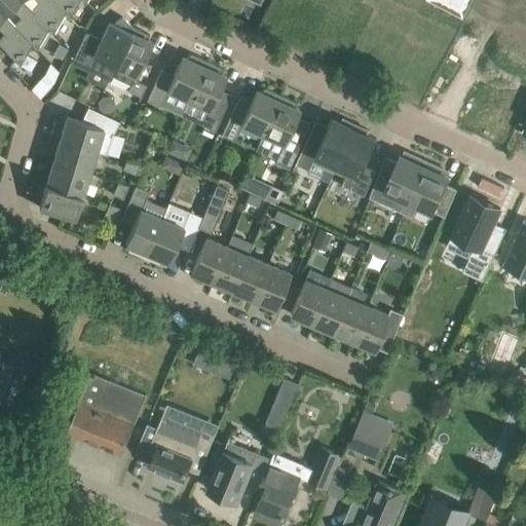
[(36,49),(48,29),(20,0),(0,0),(0,10),(31,45),(35,49),(36,49)]
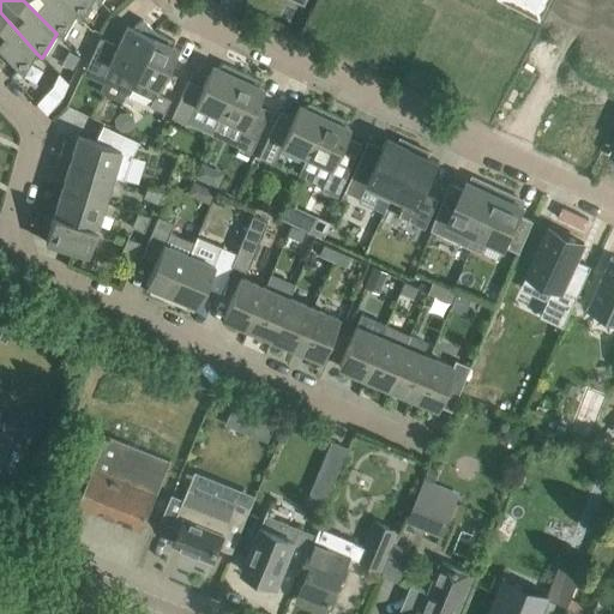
[(60,40),(61,40),(76,16),(61,0),(23,0),(56,34),(61,38),(60,40)]
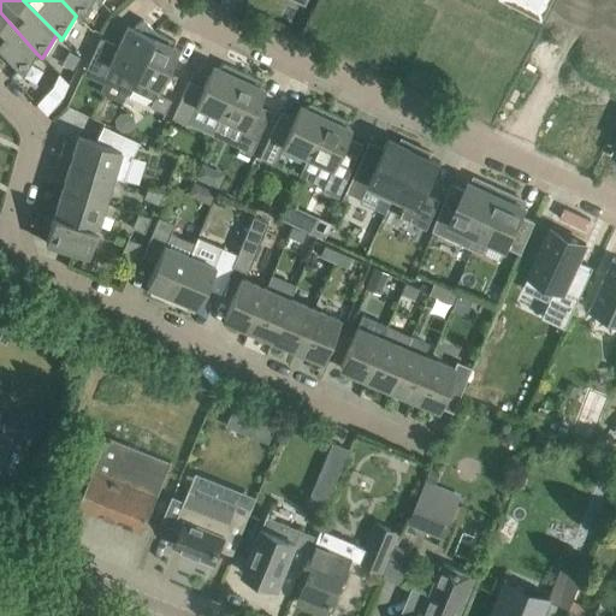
[(81,21),(93,0),(61,0),(76,16),(81,21)]
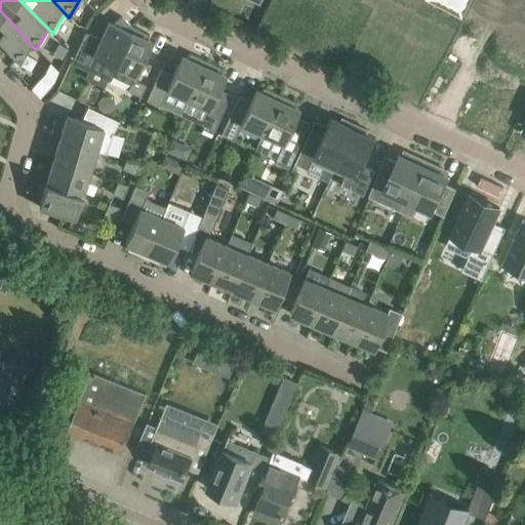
[(430,0),(461,16),(470,0),(430,0)]
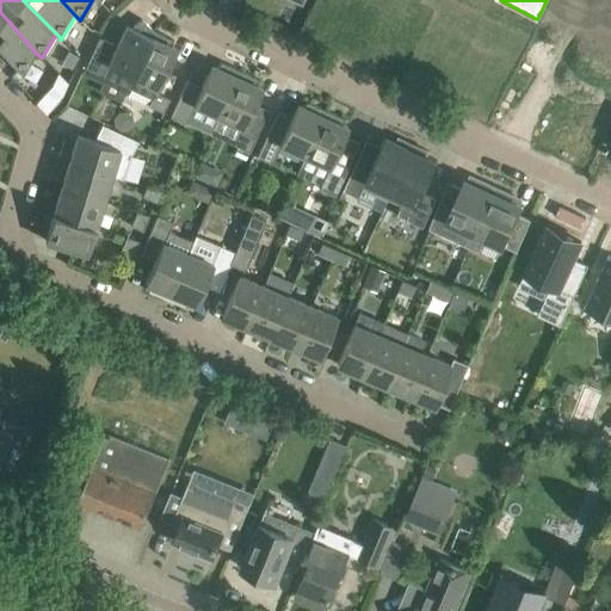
[(0,53),(23,76),(35,56),(36,53),(0,12),(0,53)]
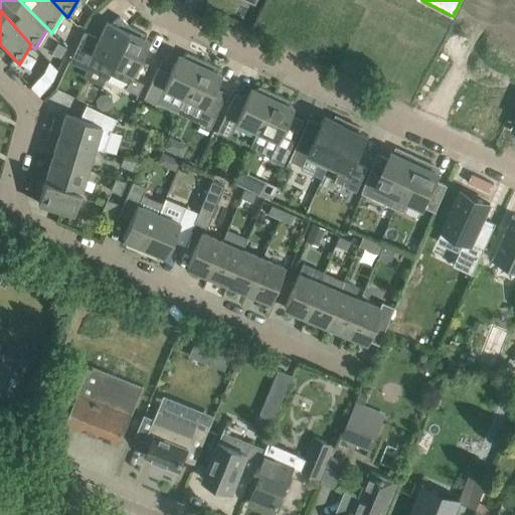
[(83,30),(71,56),(108,73),(112,64),(130,26),(119,16),(111,23),(101,31),(99,36),(83,30)]
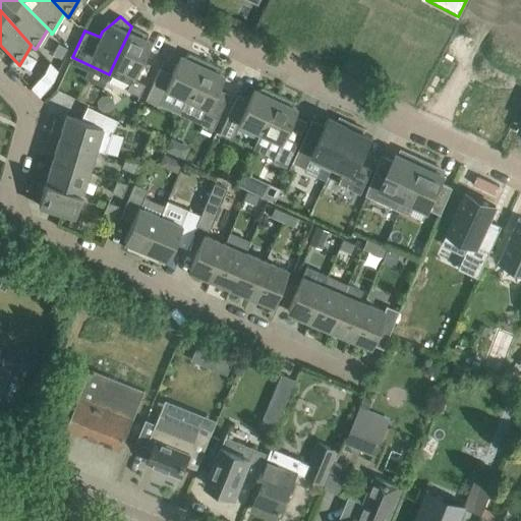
[(113,65),(109,74),(129,83),(131,78),(133,74),(134,75),(141,59),(151,41),(146,39),(148,34),(131,26),(113,65)]
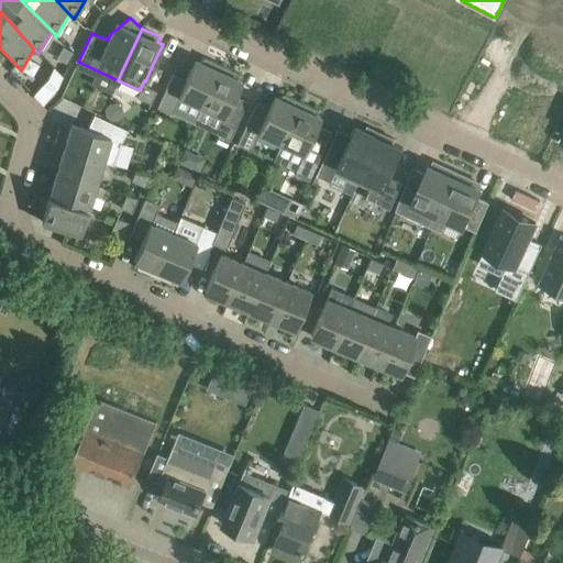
[(61,45),(54,56),(64,63),(72,52),(61,45)]
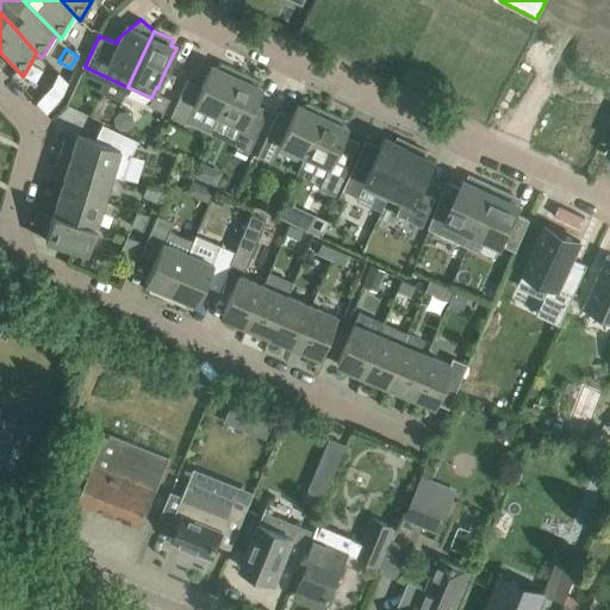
[(238,70),(221,62),(219,63),(218,64),(212,62),(200,86),(186,80),(176,101),(169,116),(186,123),(193,105),(218,116),(238,70)]
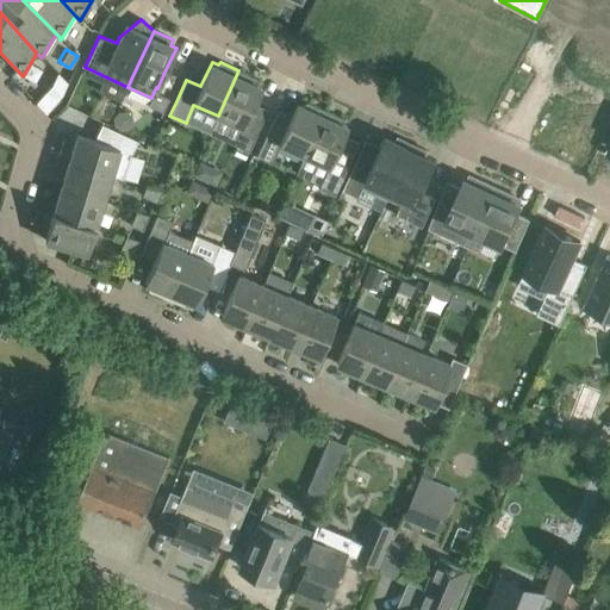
[(238,70),(218,116),(243,128),(261,87),(256,85),(259,79),(238,70)]
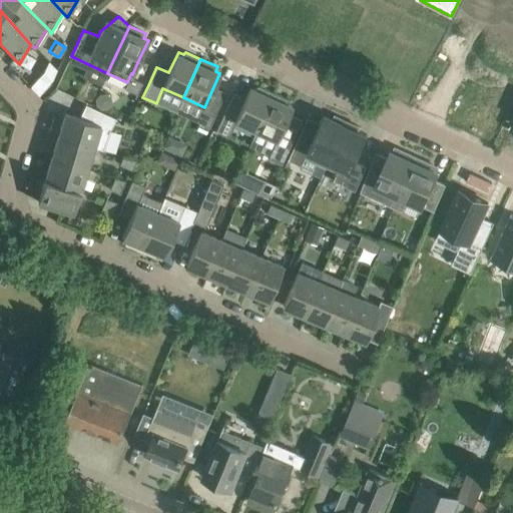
[(56,70),(48,61),(43,71),(51,80),(56,70)]
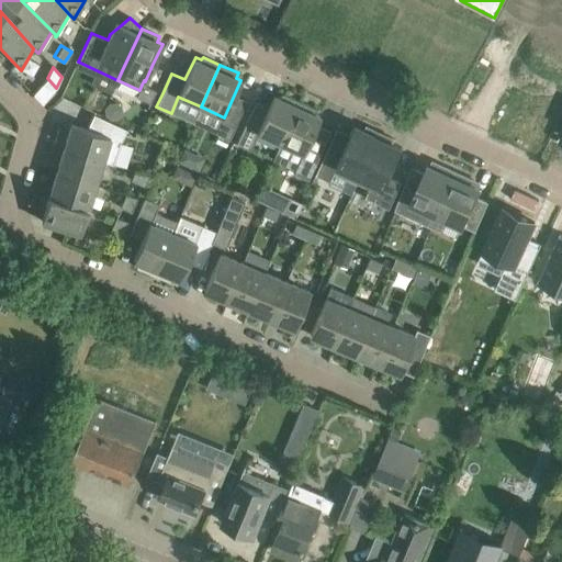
[(156,91),(142,85),(139,90),(136,97),(149,103),(156,91)]
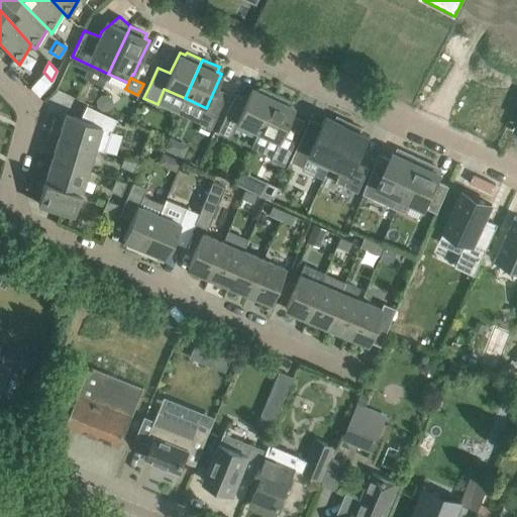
[(275,93),(260,86),(259,87),(257,89),(251,86),(237,116),(235,122),(237,122),(257,131),(275,93)]
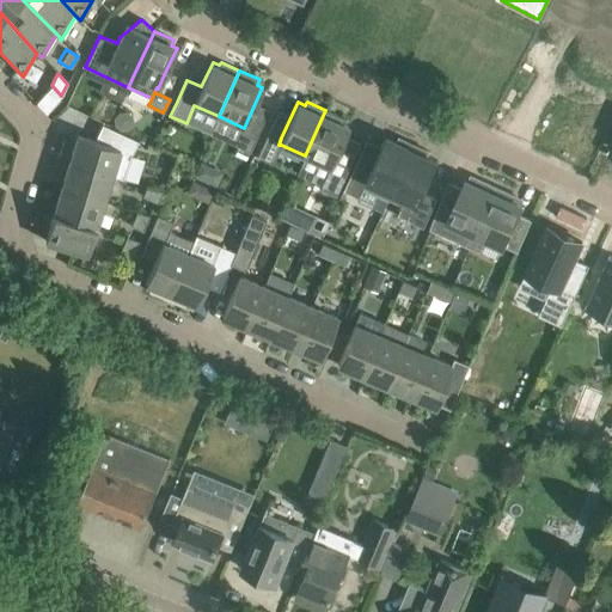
[(67,109),(62,128),(92,134),(97,115),(67,109)]
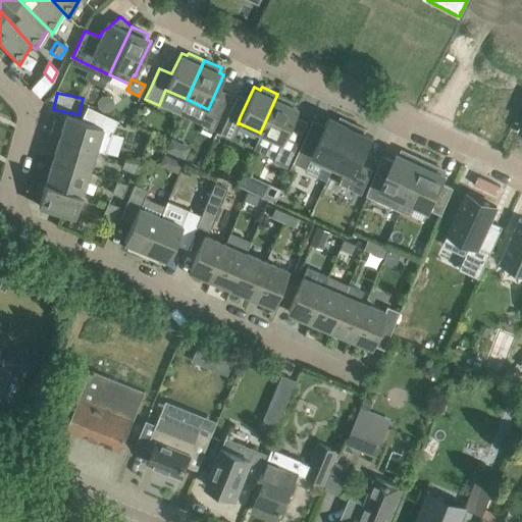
[(276,154),(272,161),(285,167),(307,121),(306,120),(301,131),(290,124),(297,108),(293,106),(295,102),(277,94),(260,133),(253,149),(254,149),(256,145),(276,154)]
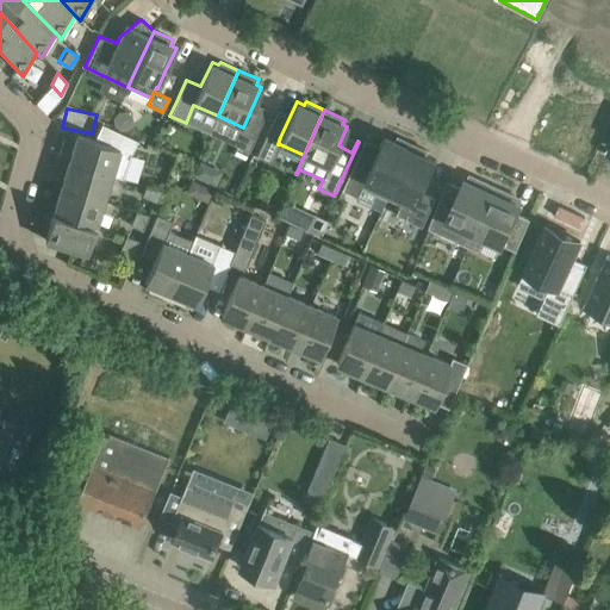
[(130,153),(131,154),(137,141),(123,135),(101,124),(93,141),(76,135),(68,162),(111,175),(122,178),(130,153)]
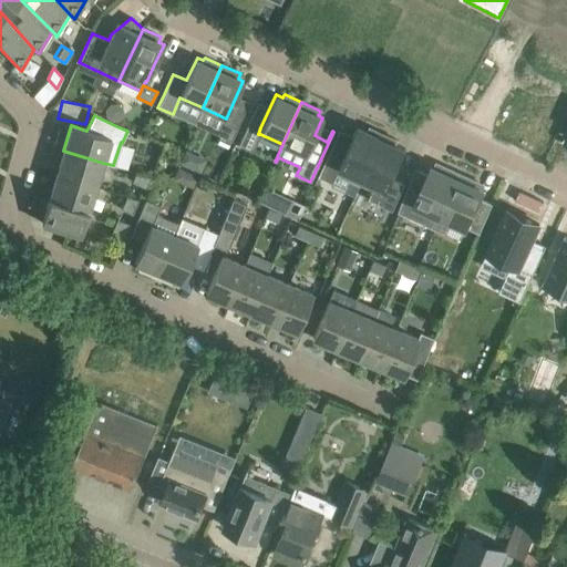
[(223,122),(217,134),(230,141),(237,129),(223,122)]
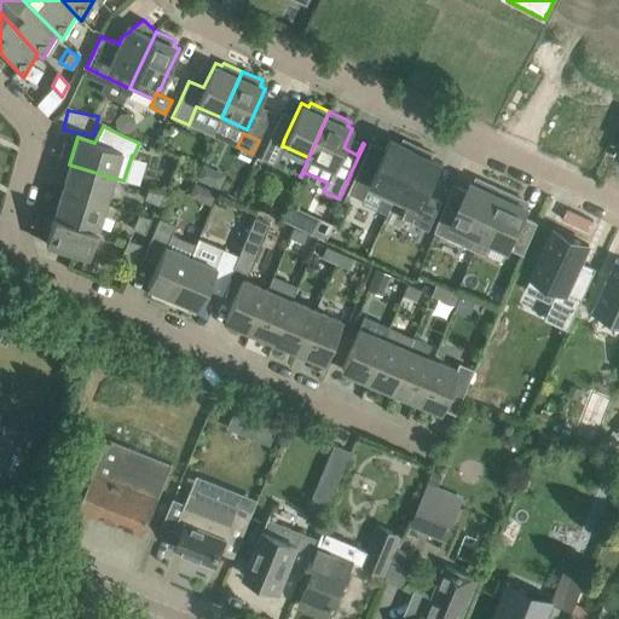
[(266,144),(260,157),(276,165),(282,151),(284,146),(282,146),(268,139),(266,144)]
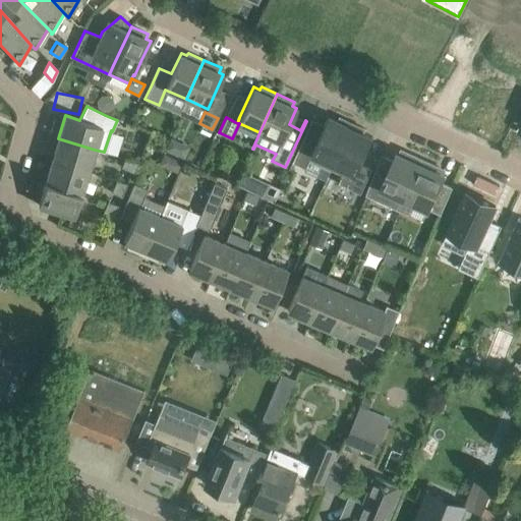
[(330,170),(351,123),(338,117),(336,121),(327,117),(314,143),(302,137),(291,162),(304,168),(308,160),(330,170)]
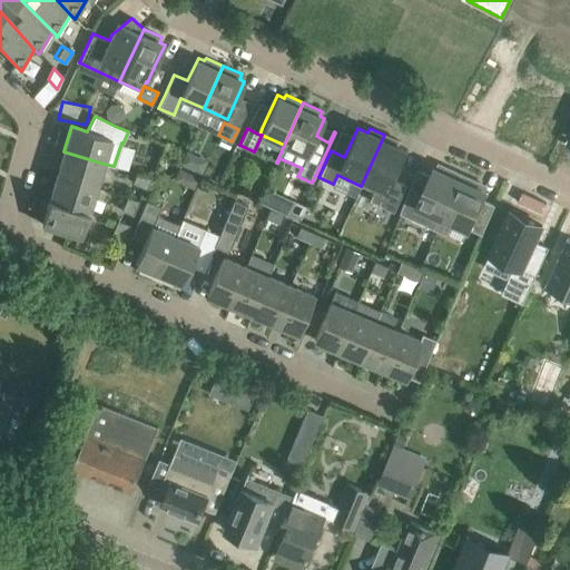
[(399,141),(384,135),(361,186),(373,192),(370,200),(394,212),(406,186),(393,179),(406,150),(396,146),(399,141)]
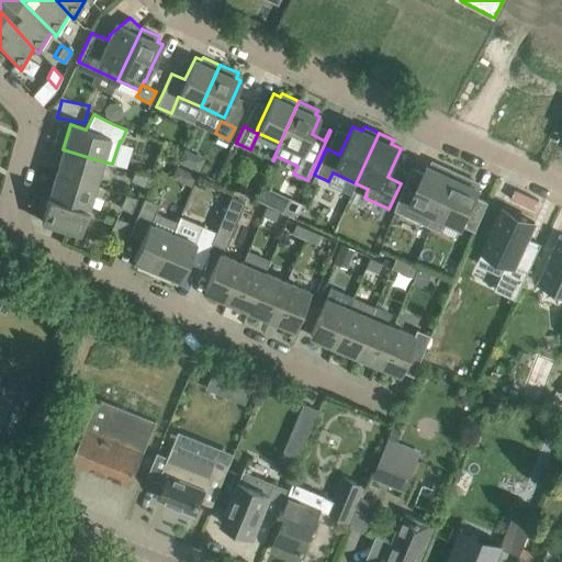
[(63,149),(56,172),(94,186),(102,161),(63,149)]
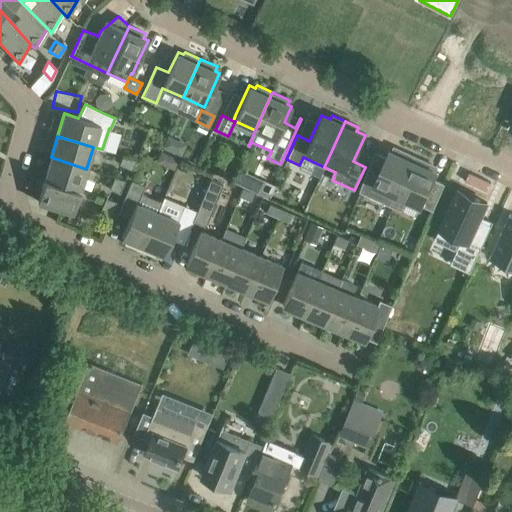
[(374,152),(359,192),(392,207),(413,162),(414,158),(391,147),(389,152),(386,157),(376,153),(374,152)]
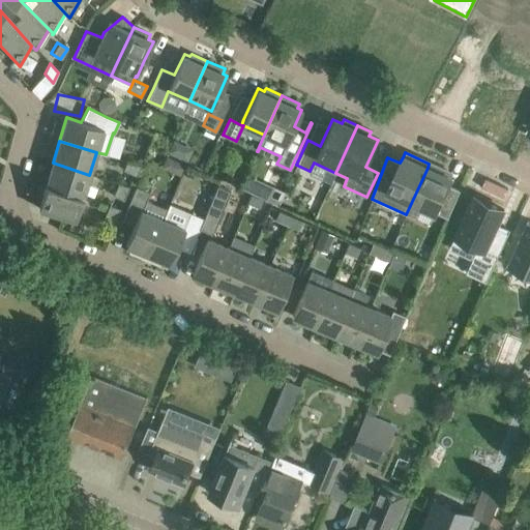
[(126,162),(123,170),(137,175),(141,166),(126,162)]
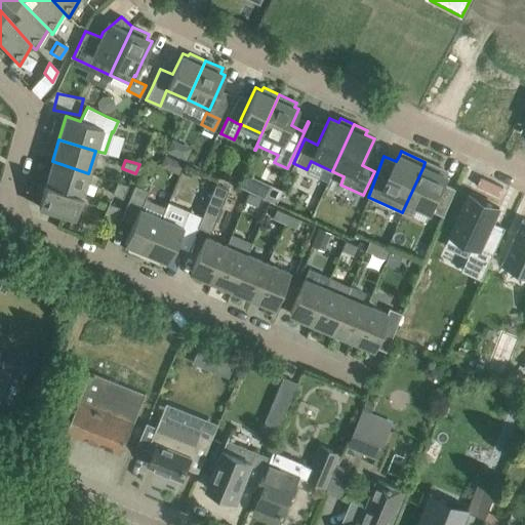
[(52,161),(45,184),(82,195),(88,173),(52,161)]
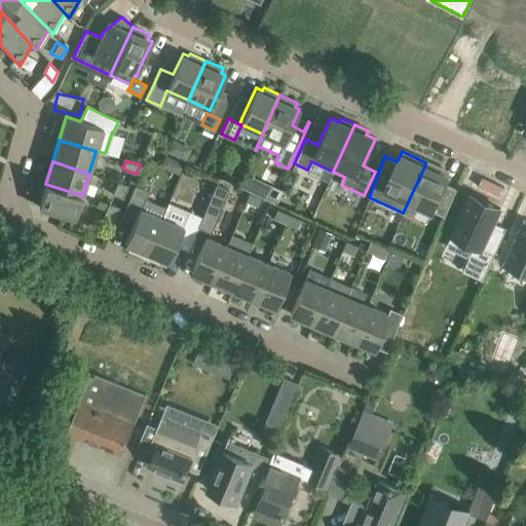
[(424,166),(403,213),(411,217),(419,205),(433,212),(445,217),(448,209),(456,189),(445,184),(448,178),(450,174),(425,162),(424,166)]
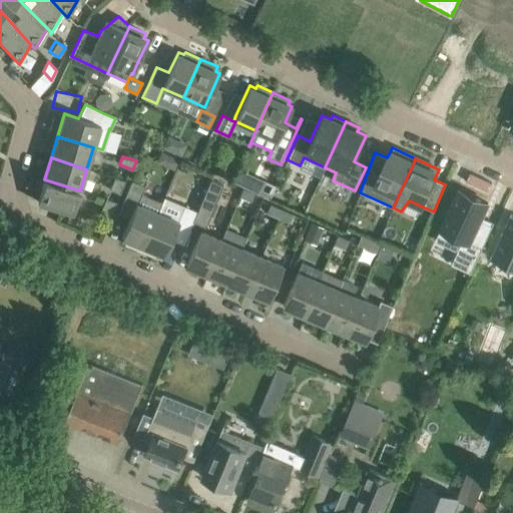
[(235,170),(230,180),(264,195),(268,184),(235,170)]
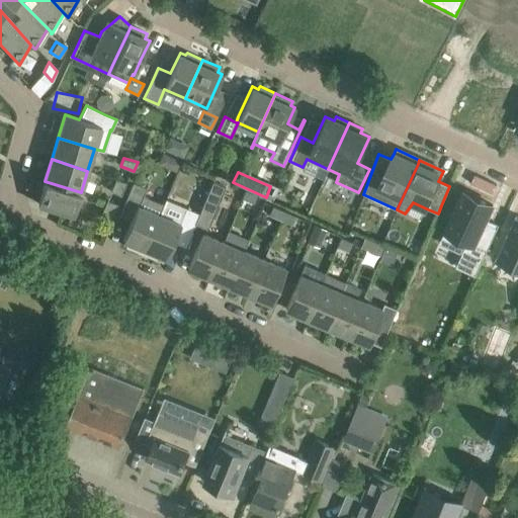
[(126,182),(115,179),(110,191),(120,195),(126,182)]
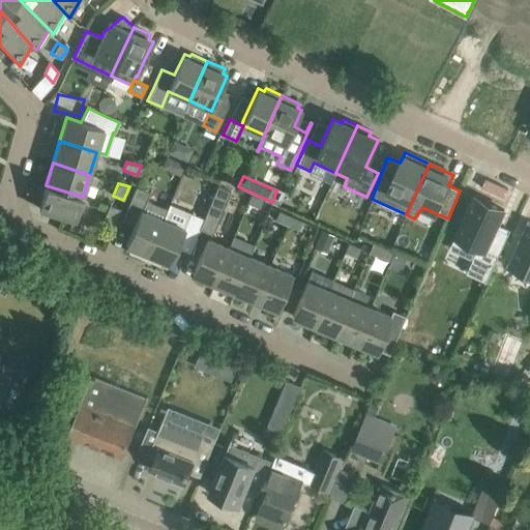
[(83,197),(46,185),(40,202),(41,208),(41,209),(76,221),(83,197)]
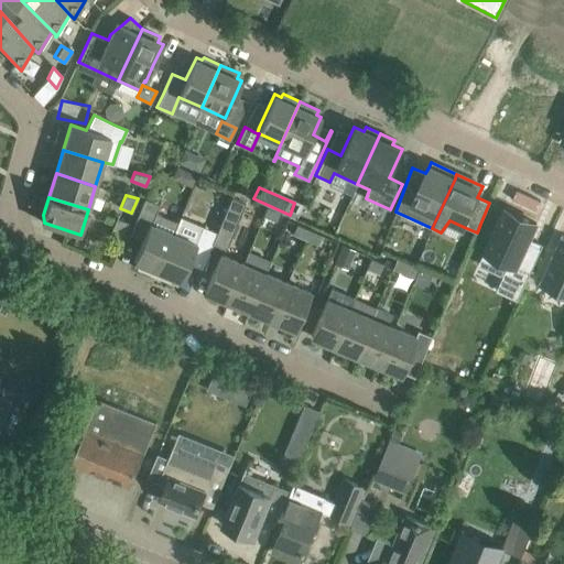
[(197,243),(195,242),(197,239),(212,245),(213,242),(225,248),(245,203),(231,197),(216,232),(203,226),(202,227),(180,217),(177,223),(155,277),(172,283),(173,282),(186,269),(197,243)]
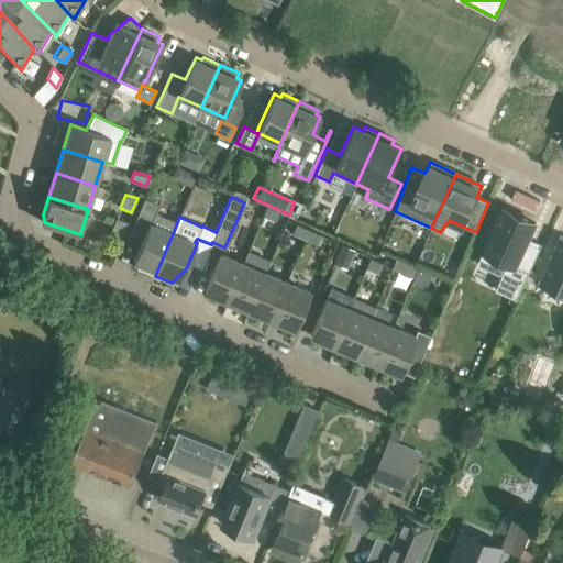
[(144,198),(140,210),(130,233),(142,239),(133,261),(139,263),(136,268),(155,276),(177,222),(155,212),(158,205),(144,198)]
